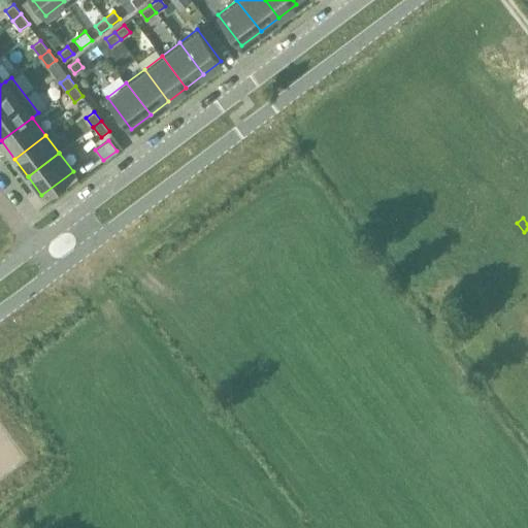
[(301,261),(292,269),(296,275),(306,268),(301,261)]
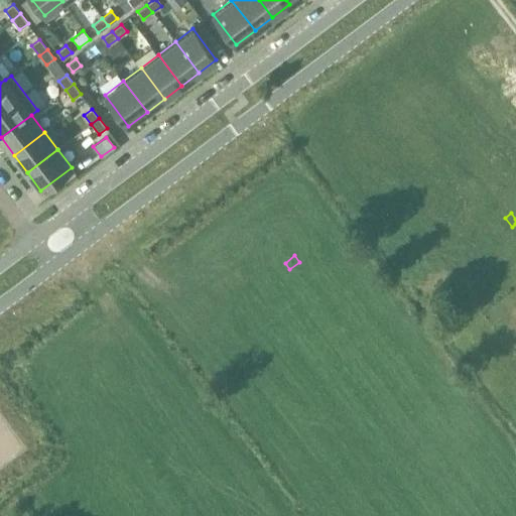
[(285,263),(275,270),(280,276),(289,269),(285,263)]
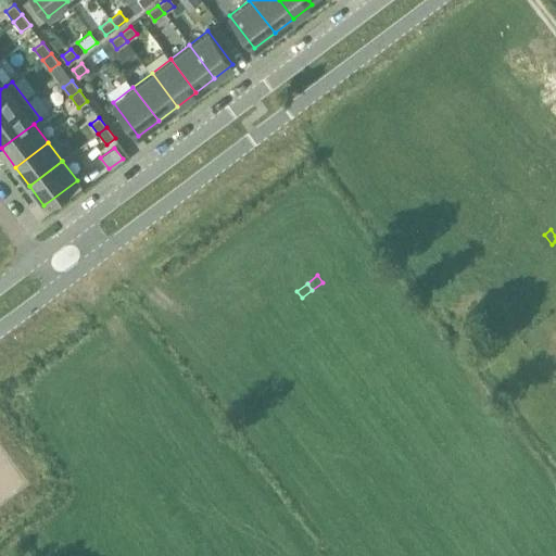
[(280,303),(269,312),(275,318),(286,311),(280,303)]
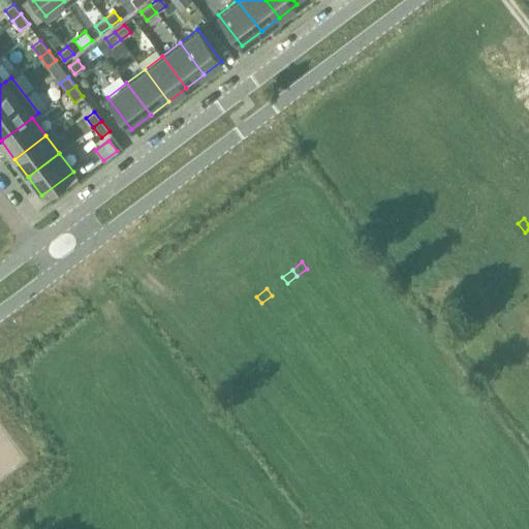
[(256,297),(246,304),(251,310),(261,303),(256,297)]
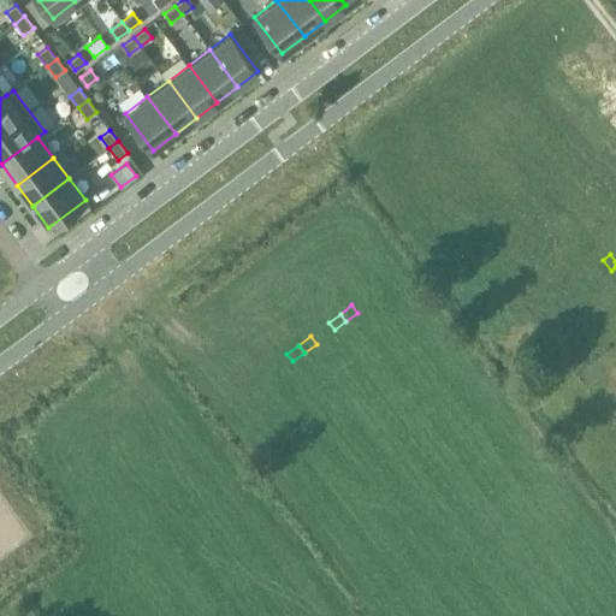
[(268,367),(256,377),(262,384),(274,375),(268,367)]
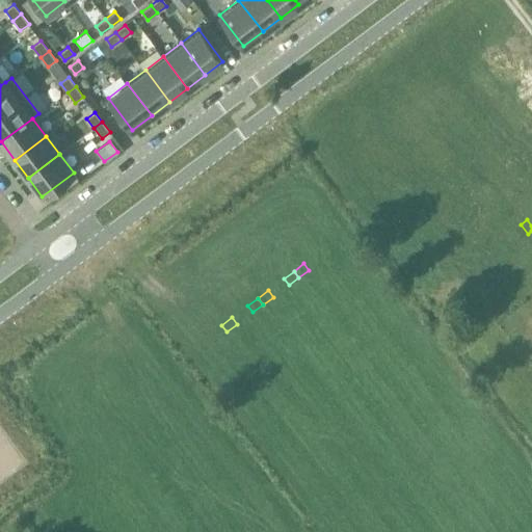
[(221,325),(212,333),(217,339),(227,331),(221,325)]
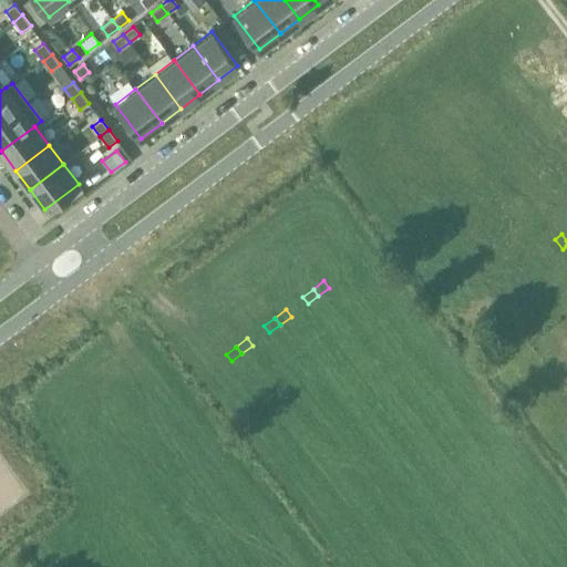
[(192,380),(181,389),(186,395),(197,388),(192,380)]
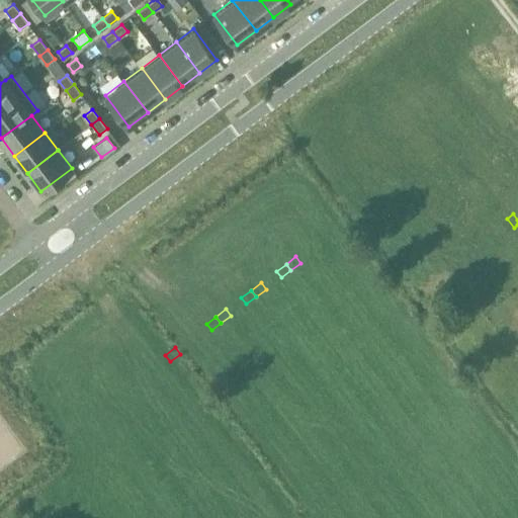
[(374,351),(365,359),(370,365),(379,358),(374,351)]
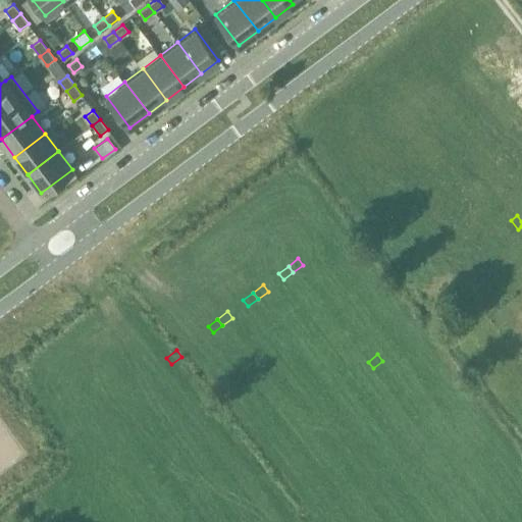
[(166,358),(156,365),(161,371),(171,364),(166,358)]
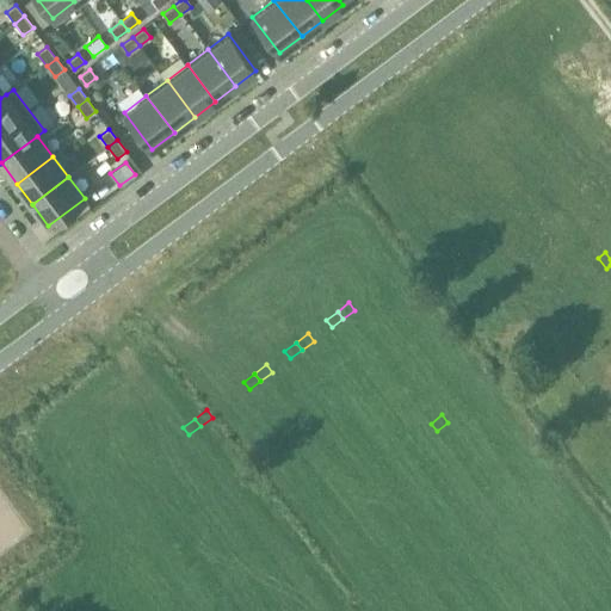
[(431,424),(419,432),(425,440),(437,431),(431,424)]
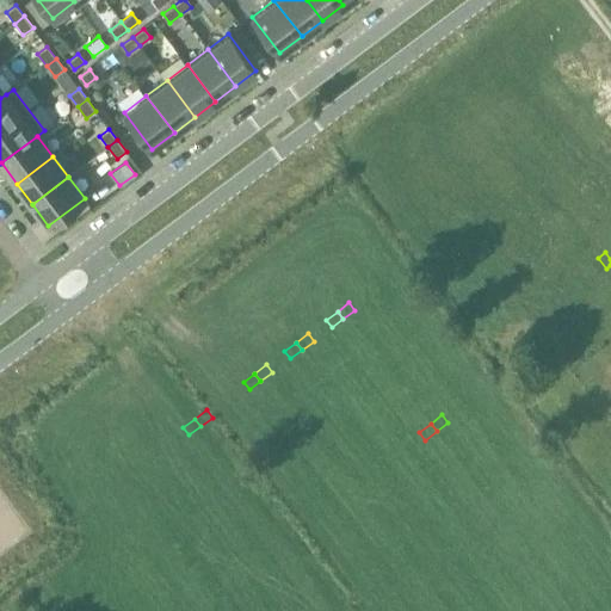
[(165,442),(154,450),(160,457),(171,449),(165,442)]
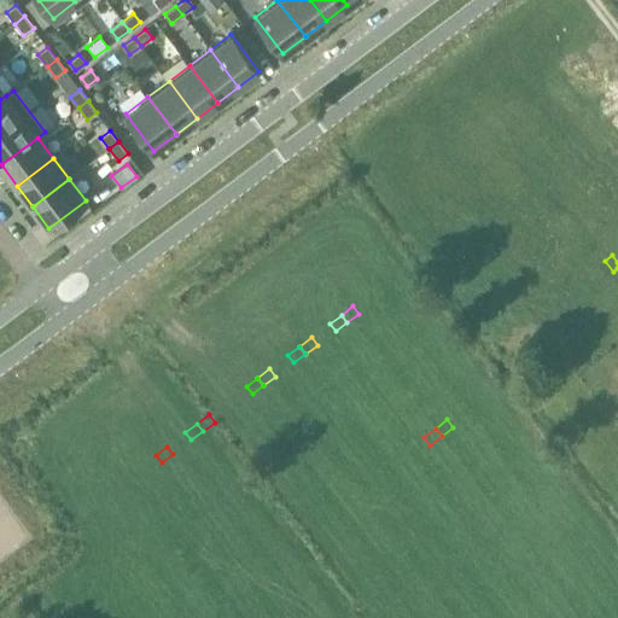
[(406,452),(395,460),(401,468),(412,459),(406,452)]
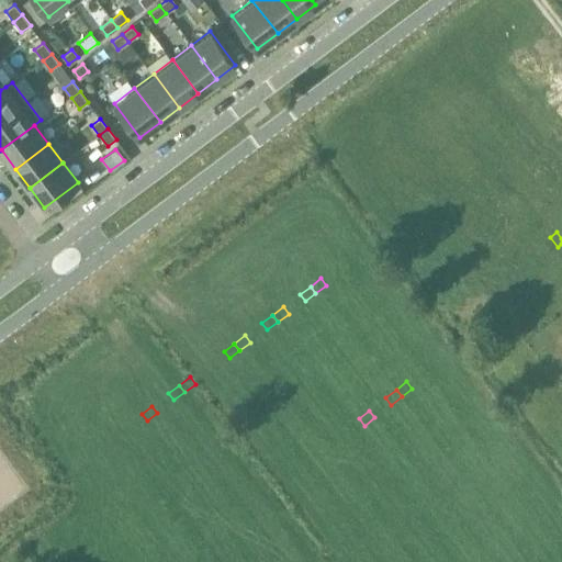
[(142,414),(131,422),(136,429),(147,420),(142,414)]
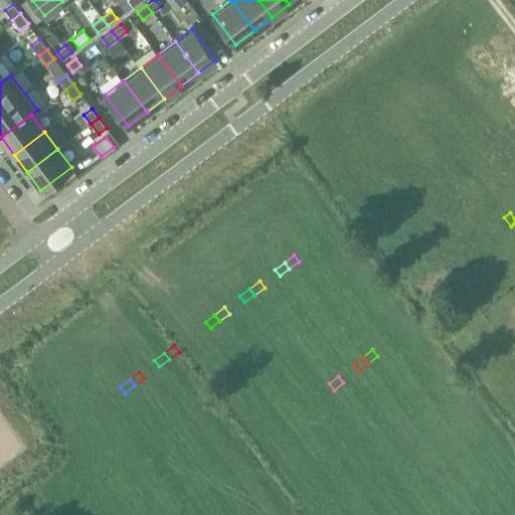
[(329,383),(319,390),(324,397),(334,390),(329,383)]
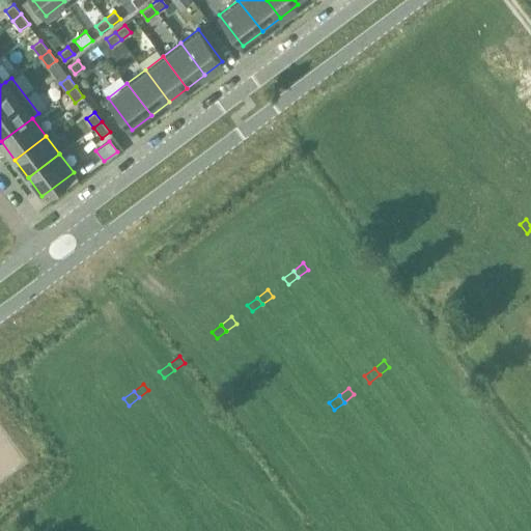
[(243,403),(232,412),(238,418),(248,411),(243,403)]
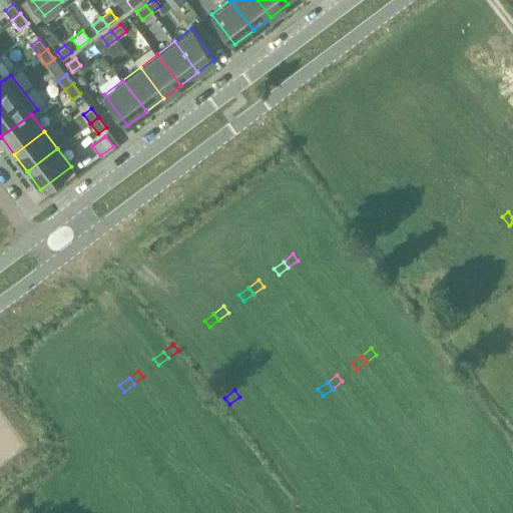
[(104,397),(94,404),(99,410),(109,403),(104,397)]
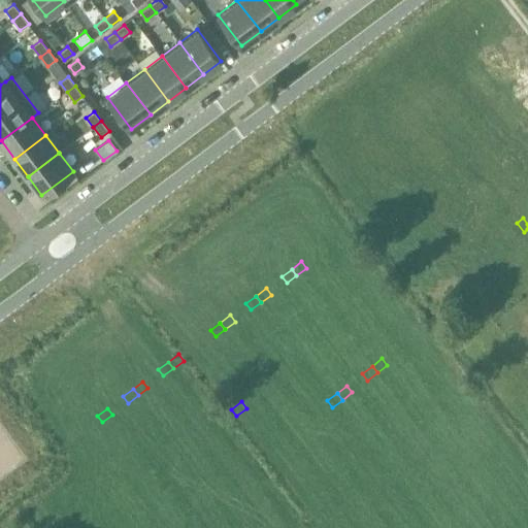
[(246,408),(236,416),(241,422),(252,415),(246,408)]
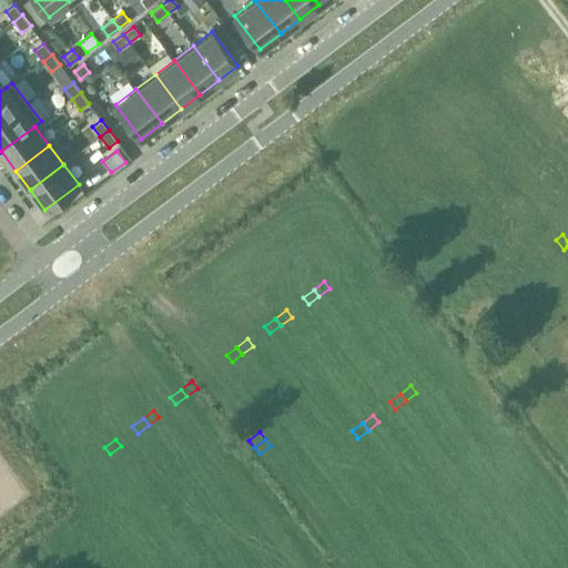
[(335,444),(324,452),(330,459),(341,452),(335,444)]
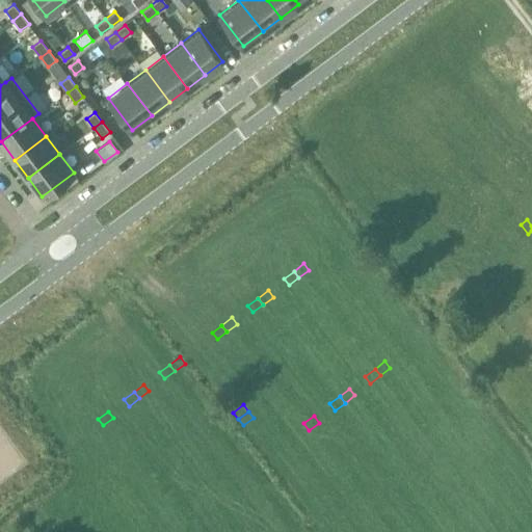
[(254,418),(243,425),(247,430),(248,432),(258,424),(254,418)]
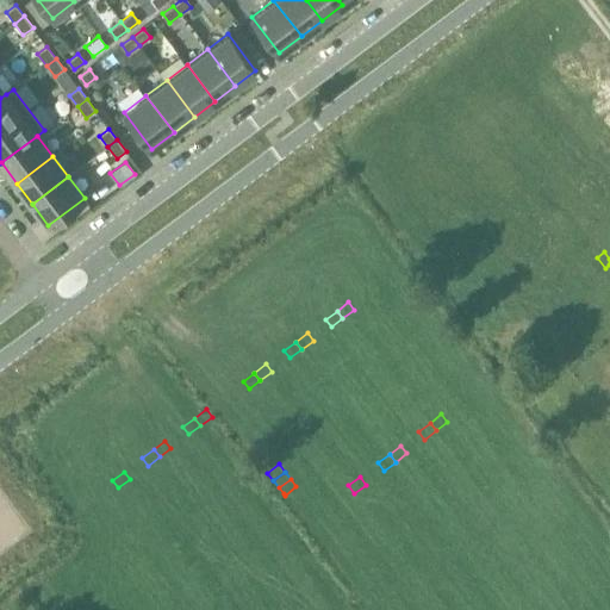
[(112,480),(100,489),(106,497),(118,487),(112,480)]
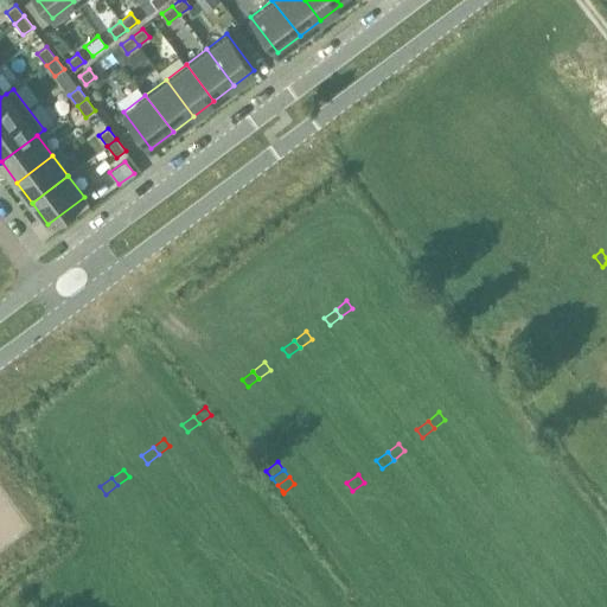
[(346,483),(336,492),(342,499),(352,491),(346,483)]
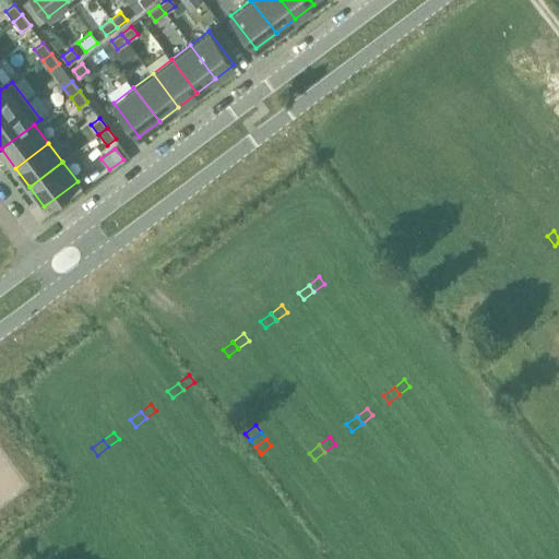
[(271,445),(261,454),(266,461),(276,453),(271,445)]
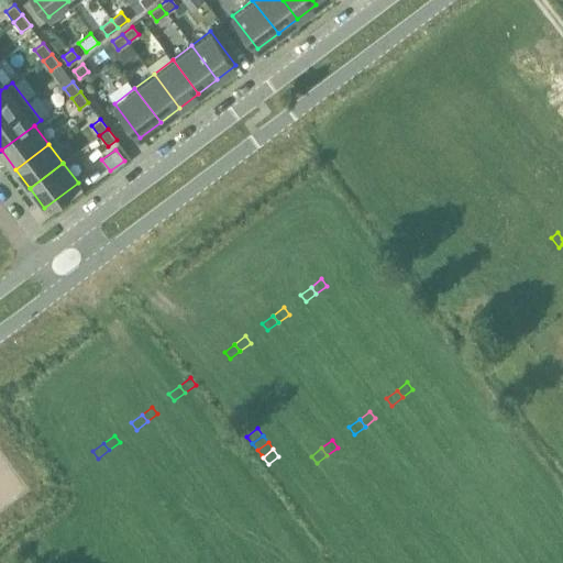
[(278,456),(268,464),(273,471),(284,463),(278,456)]
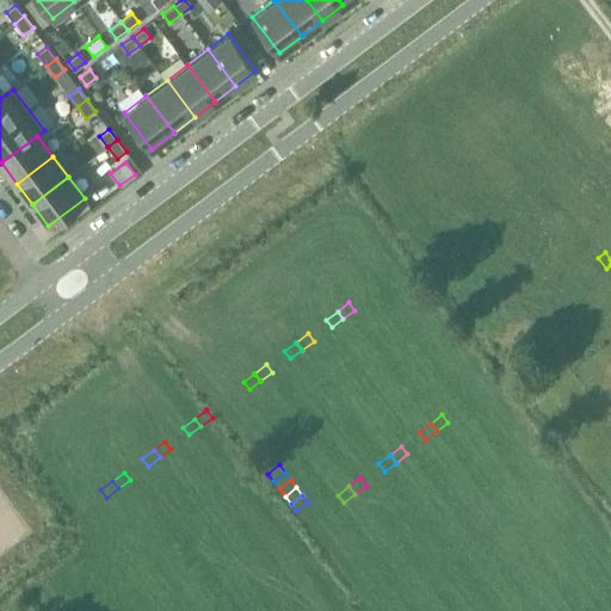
[(308,503),(296,511),(302,519),(314,510),(308,503)]
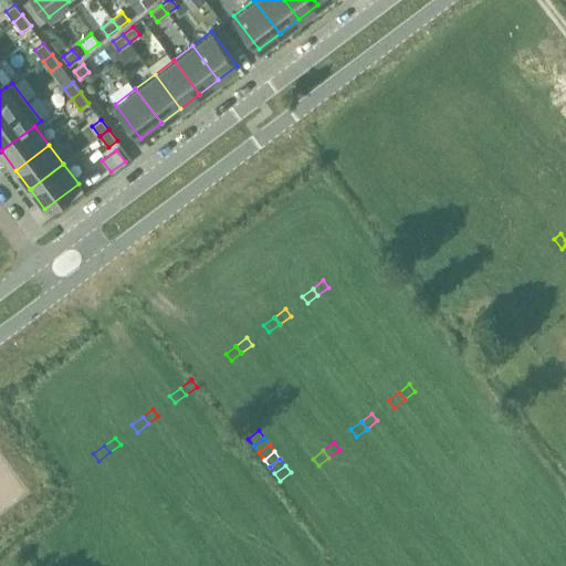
[(294,478),(284,485),(290,492),(300,484),(294,478)]
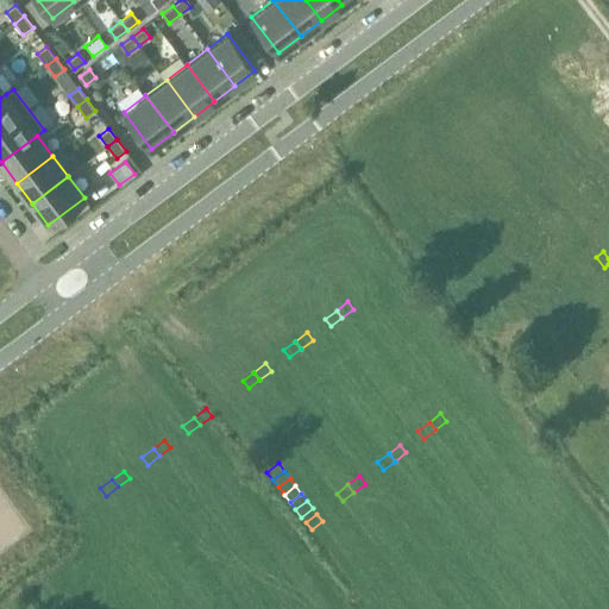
[(322,521),(312,529),(316,538),(328,528),(322,521)]
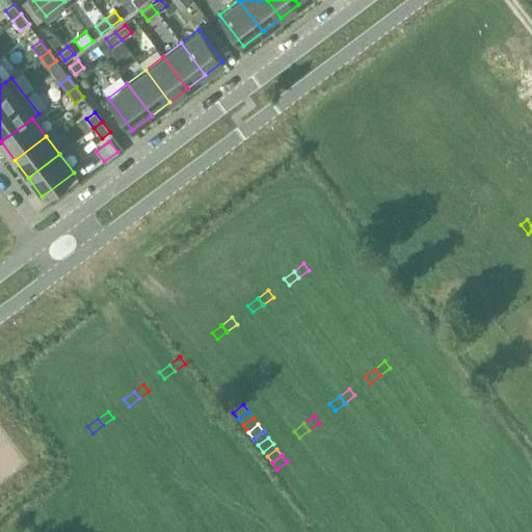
[(287,461),(276,470),(282,476),(292,468),(287,461)]
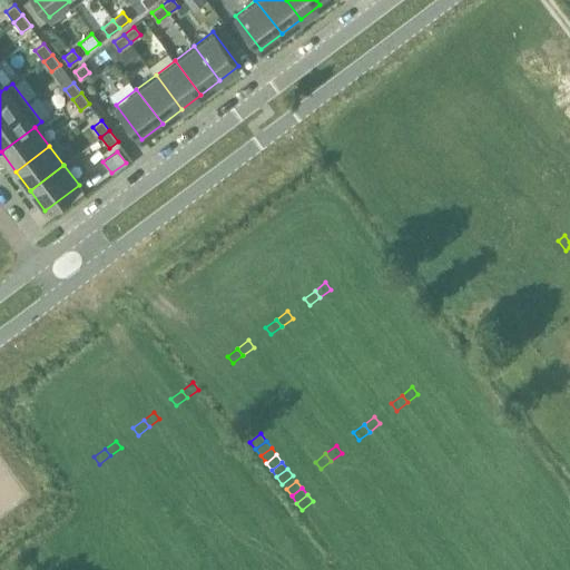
[(313,501),(302,510),(304,511),(307,517),(318,509),(313,501)]
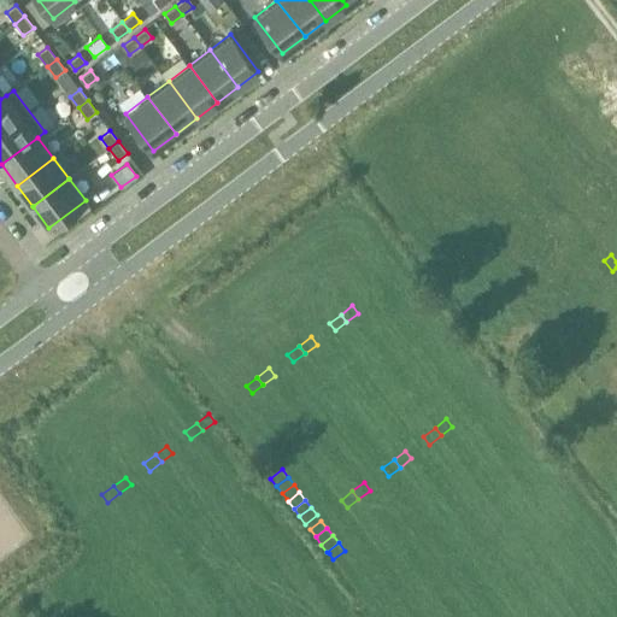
[(345,551),(333,559),(339,566),(351,558),(345,551)]
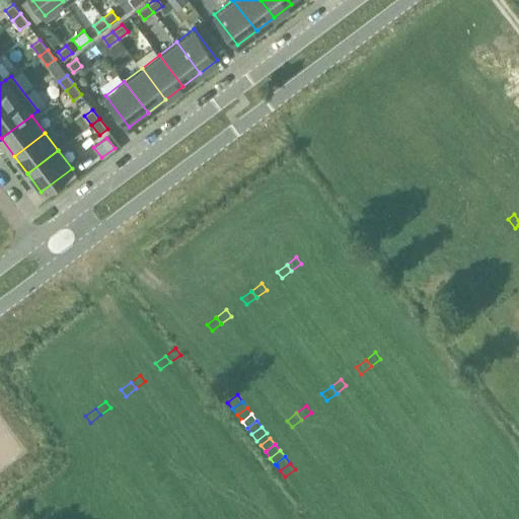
[(295,469),(285,476),(290,484),(300,475),(295,469)]
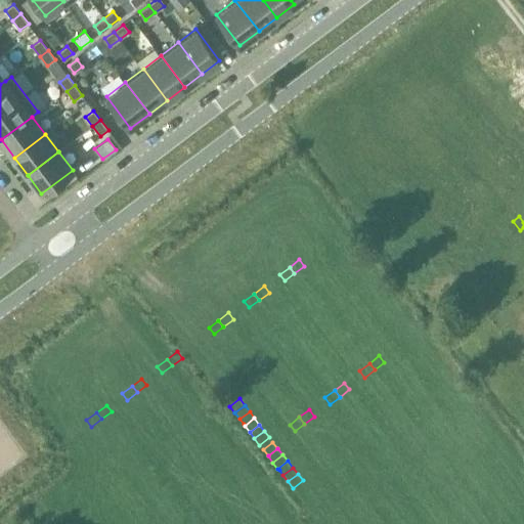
[(235,523),(225,511),(209,523),(235,523)]
